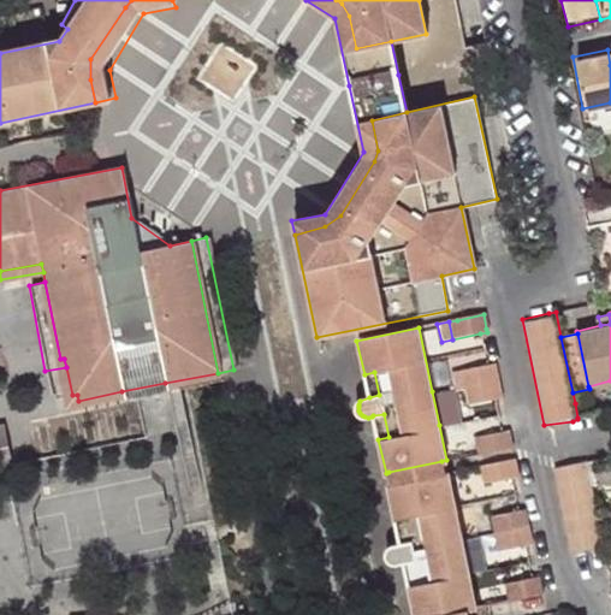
[(496,362),(460,370),(463,388),(499,379),(496,362)]
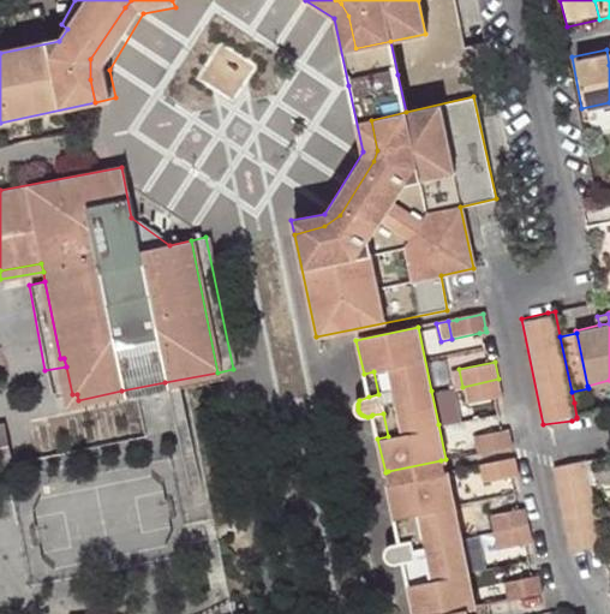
[(374,371),(364,374),(369,397),(378,394),(374,371)]
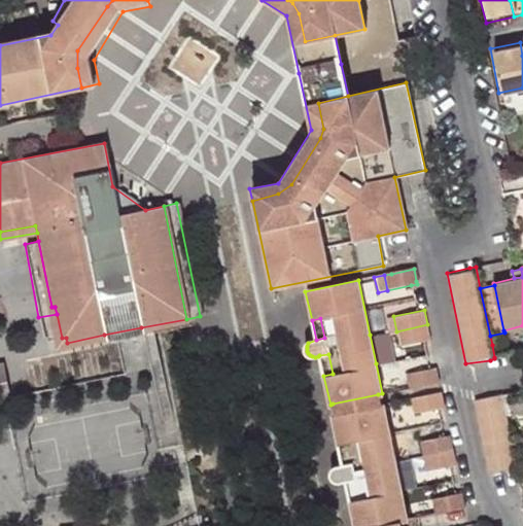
[(430,339),(427,324),(396,331),(399,345),(430,339)]
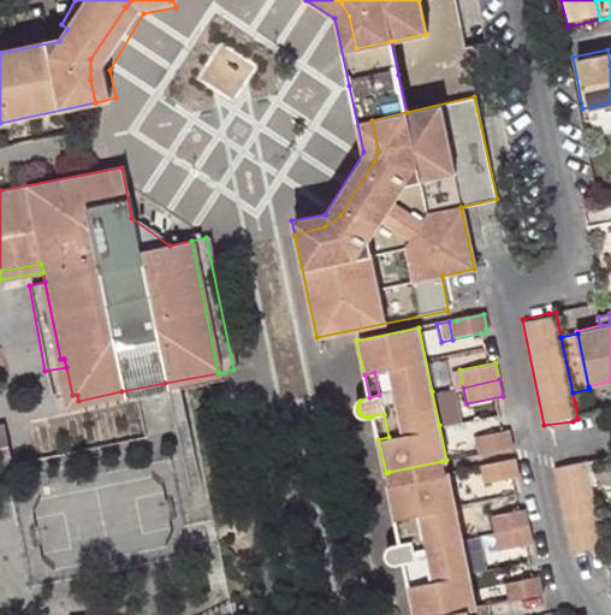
[(166,392),(165,383),(122,391),(124,401),(146,398),(166,392)]
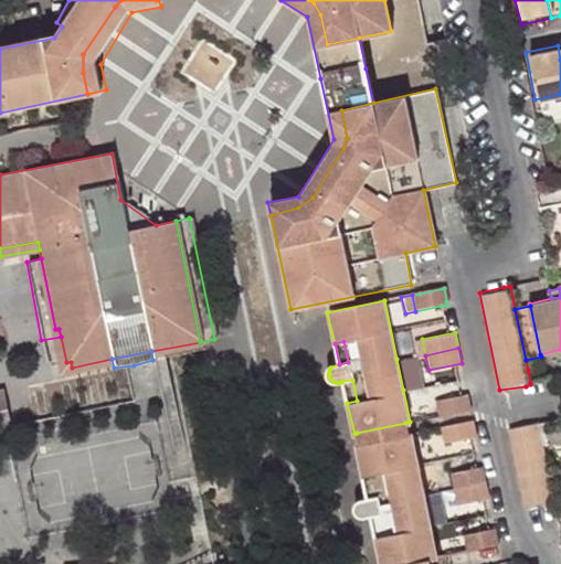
[(397,359),(403,390),(422,385),(416,354),(397,359)]
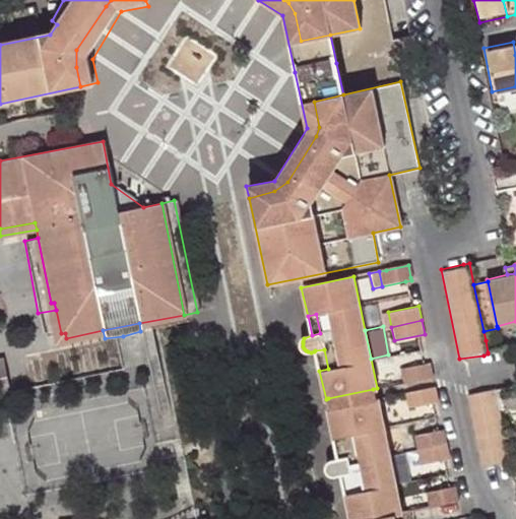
[(486,340),(488,352),(503,350),(500,337),(486,340)]
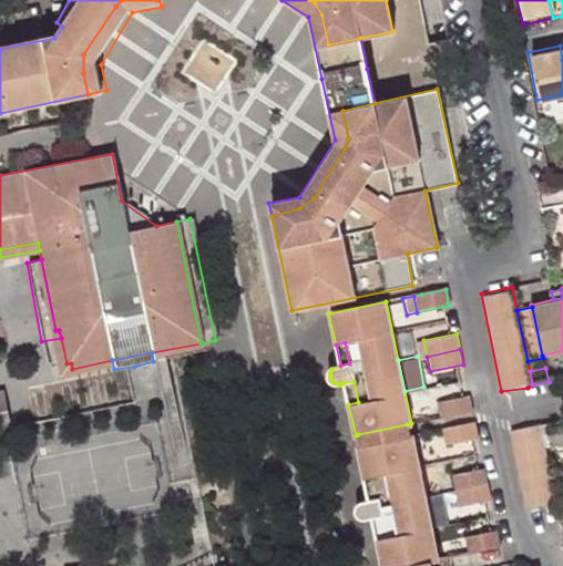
[(344,382),(348,404),(358,402),(354,381),(344,382)]
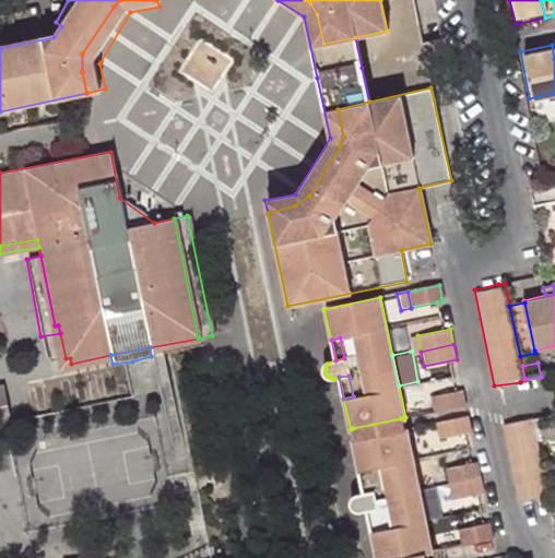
[(6,390),(0,391),(0,425),(12,424),(6,390)]
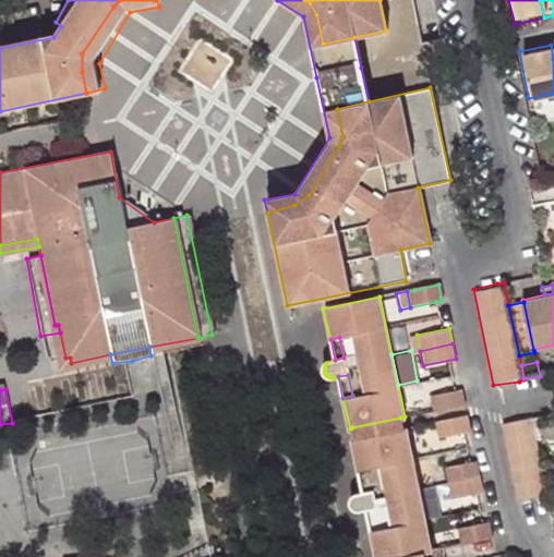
[(461,389),(430,396),(433,411),(465,404),(461,389)]
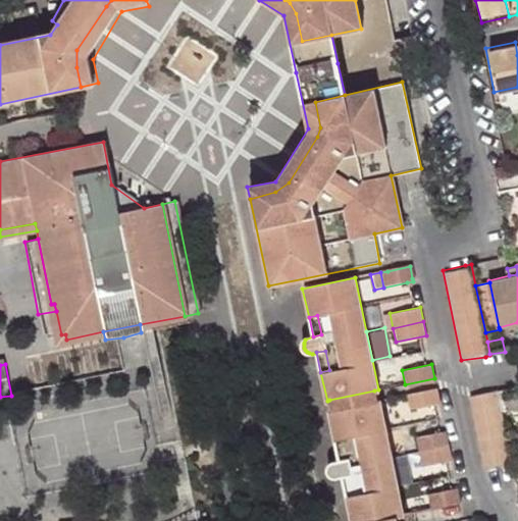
[(439,403),(436,387),(407,395),(410,410),(439,403)]
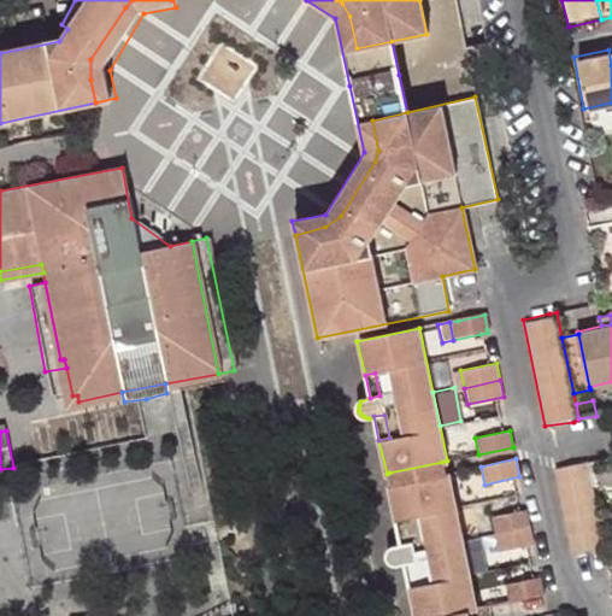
[(392,485),(445,474),(442,462),(389,473),(392,485)]
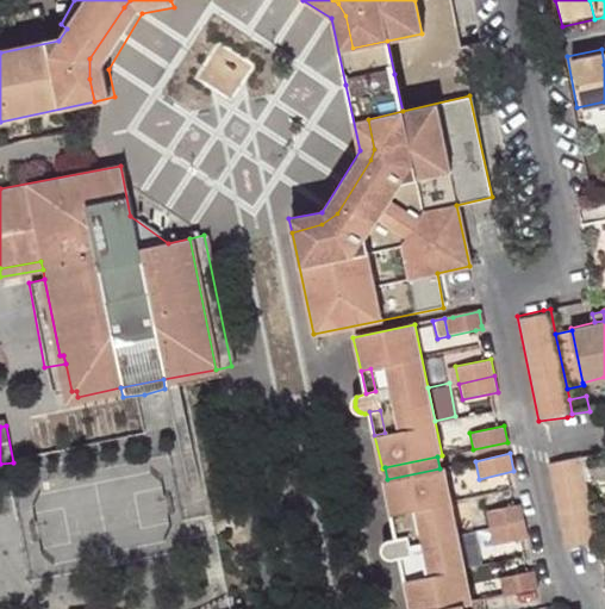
[(593,544),(597,542),(580,459),(548,466),(566,548),(593,544)]
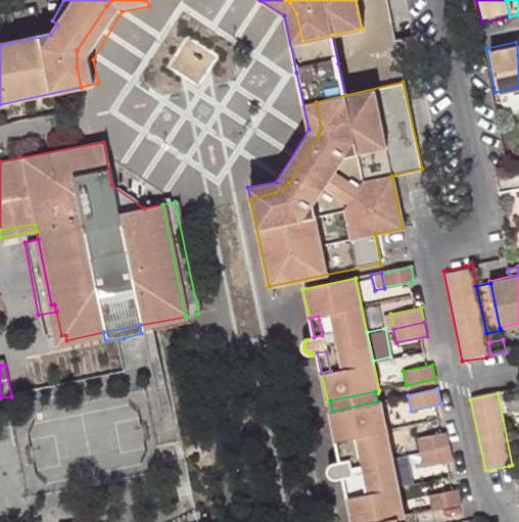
[(356,494),(347,495),(354,521),(398,521),(397,518),(406,516),(381,400),(377,401),(332,411),(329,412),(336,441),(343,439),(348,460),(340,462),(332,465),(331,467),(330,470),(330,472),(331,474),(333,476),(335,478),(343,477),(351,476),(356,494)]
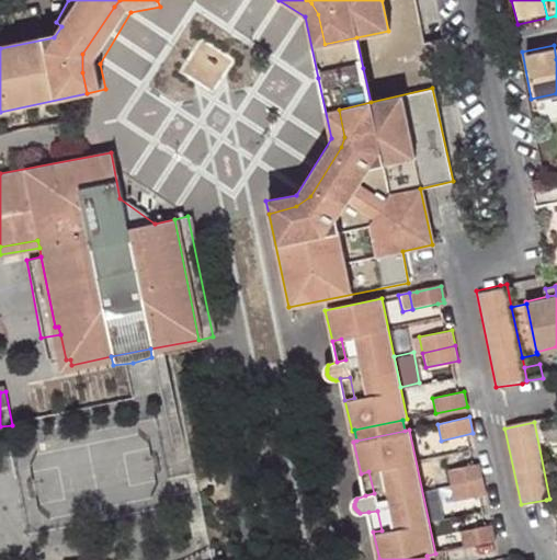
[(479,463),(447,470),(451,486),(482,479),(479,463)]
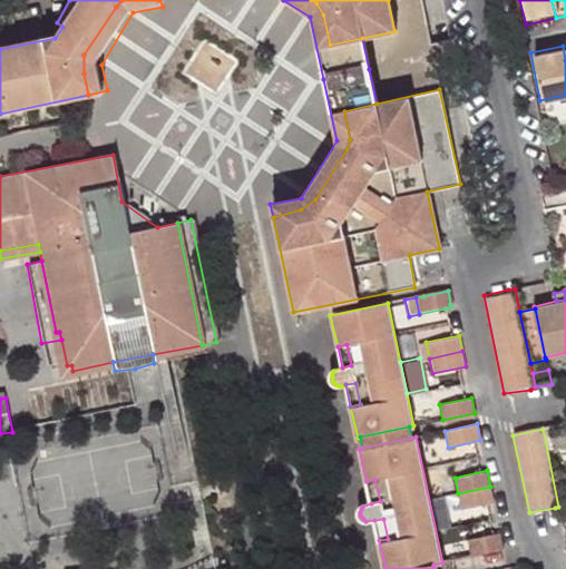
[(367,481),(371,503),(380,501),(374,479),(367,481)]
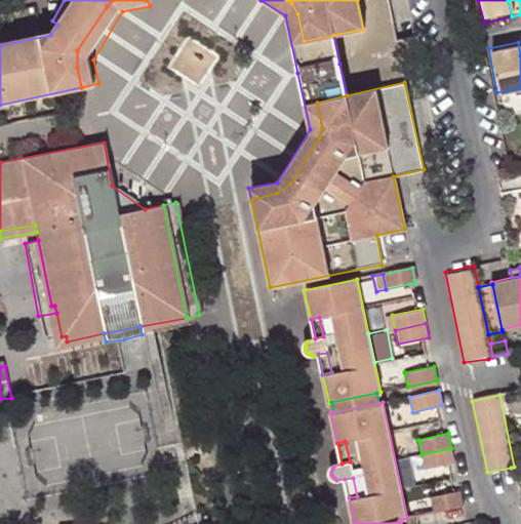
[(454,461),(451,448),(422,454),(425,468),(454,461)]
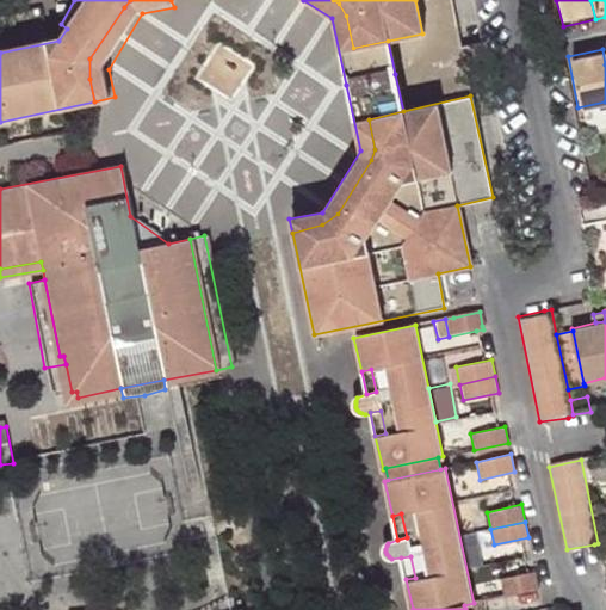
[(401,558),(406,579),(415,578),(410,556),(401,558)]
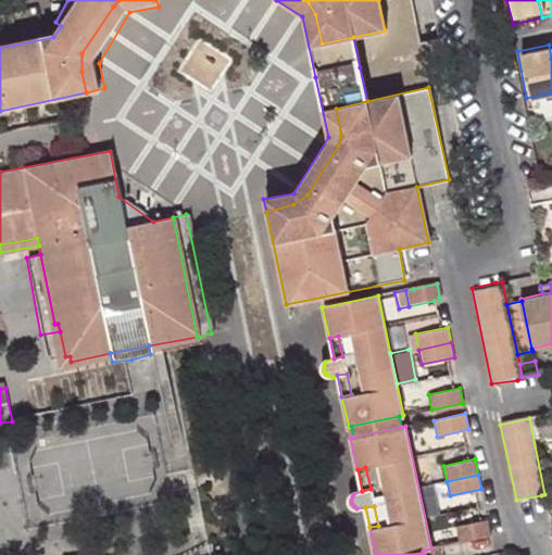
[(491,537),(488,520),(456,528),(460,543),(491,537)]
